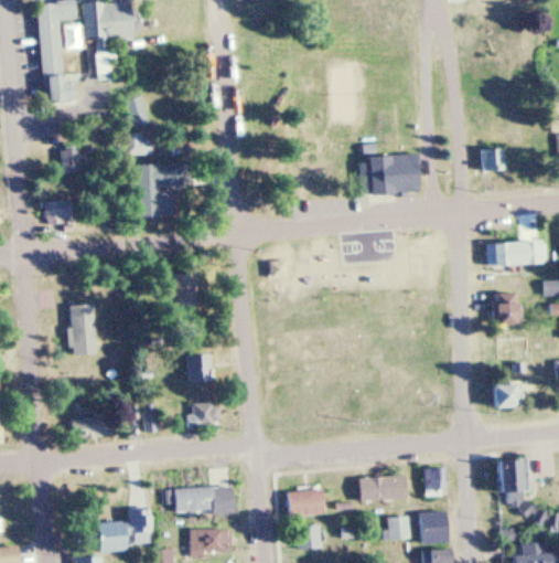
[(132,0),(135,29),(100,29),(110,64),(74,64),(75,93),(41,91),(32,0),(132,0)]
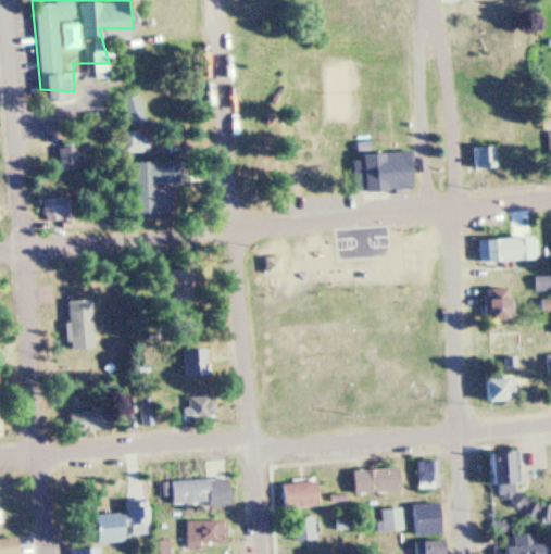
[(122,98),(127,125),(149,122),(143,93),(122,98)]
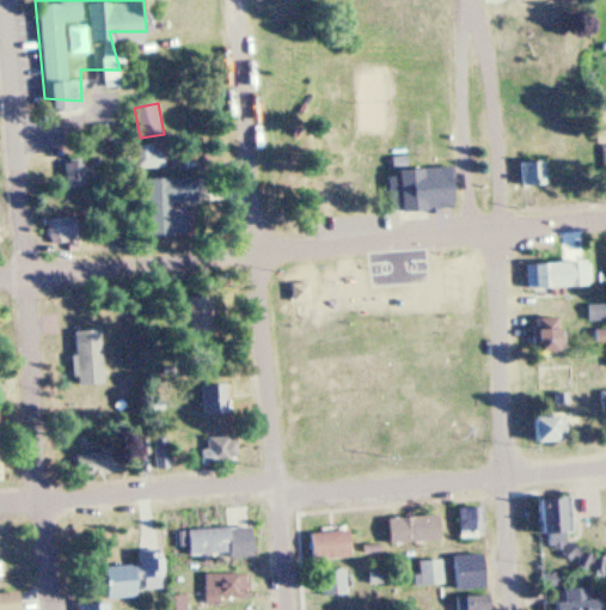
[(136,145),(138,168),(163,168),(161,144),(136,145)]
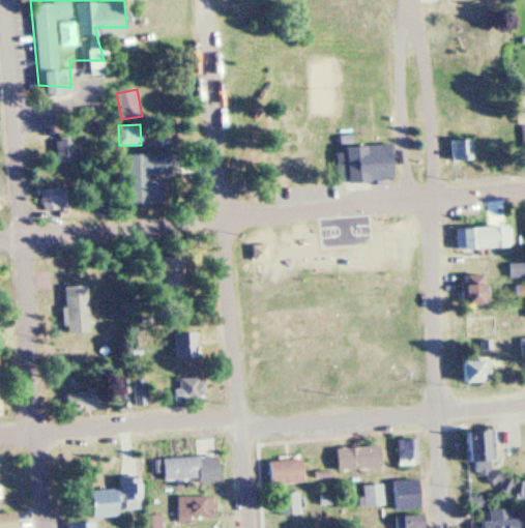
[(453,127),(477,125),(478,149),(455,151),(453,127)]
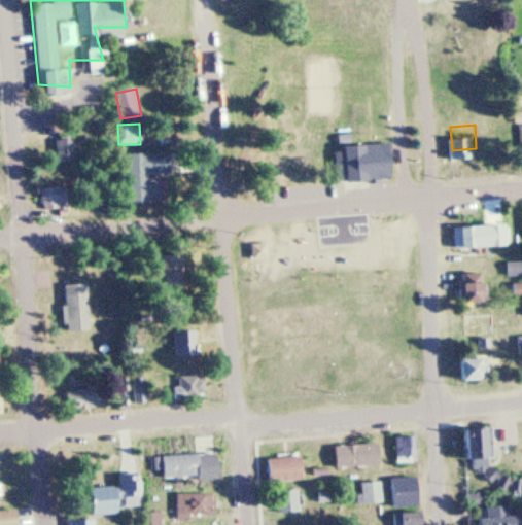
[(72,131),(54,131),(54,159),(72,159),(72,131)]
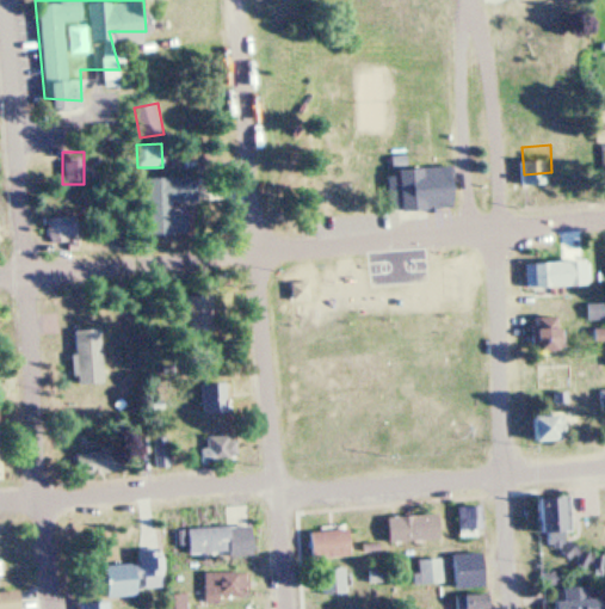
[(399,157),(413,154),(414,165),(401,167),(399,157)]
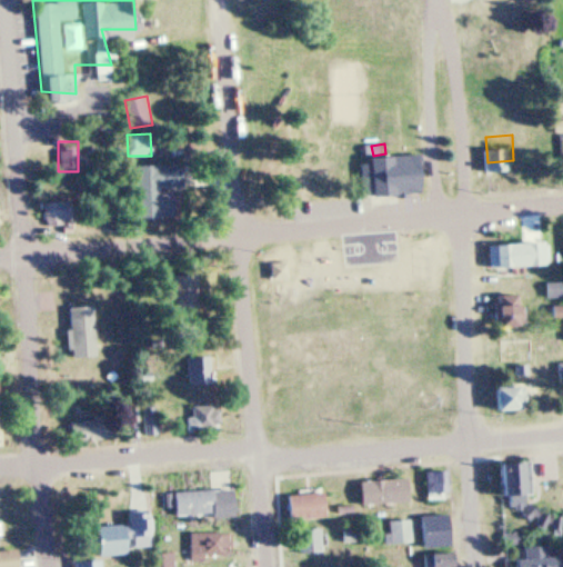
[(376,196),(373,158),(424,155),(426,191),(376,196)]
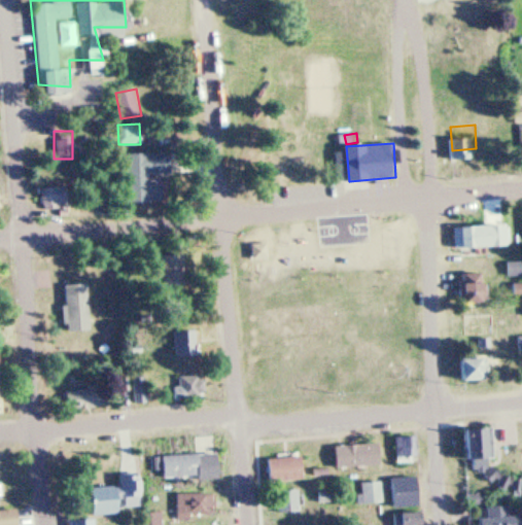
[(127,153),(129,202),(151,202),(150,173),(174,172),(173,152),(127,153)]
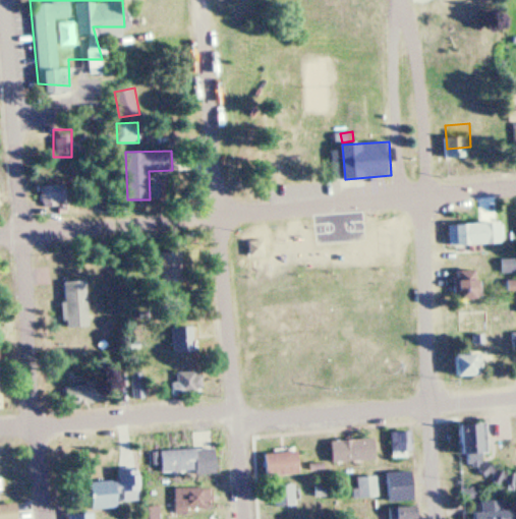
[(43,209),(72,199),(66,180),(37,188),(43,209)]
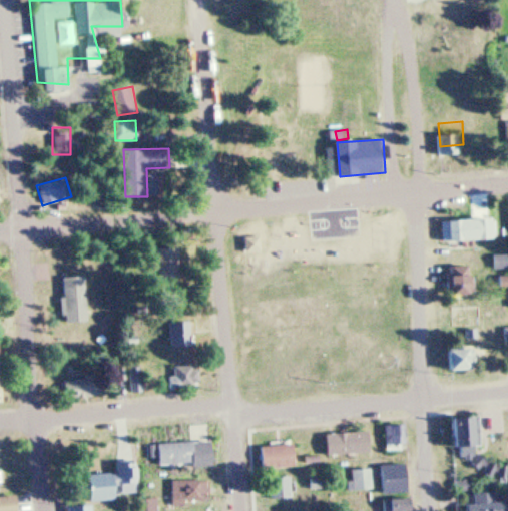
[(446,239),(477,239),(477,220),(446,220),(446,239)]
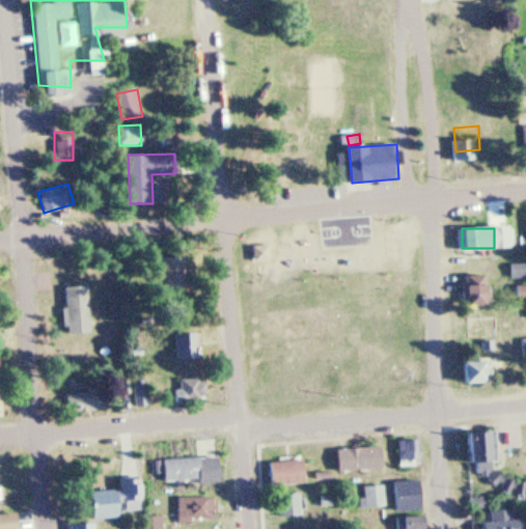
[(259,260),(257,246),(271,244),(273,258),(259,260)]
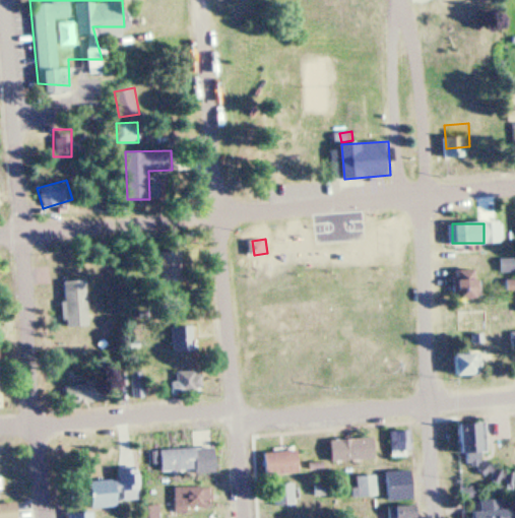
[(481,269),(458,269),(458,298),(481,298),(481,269)]
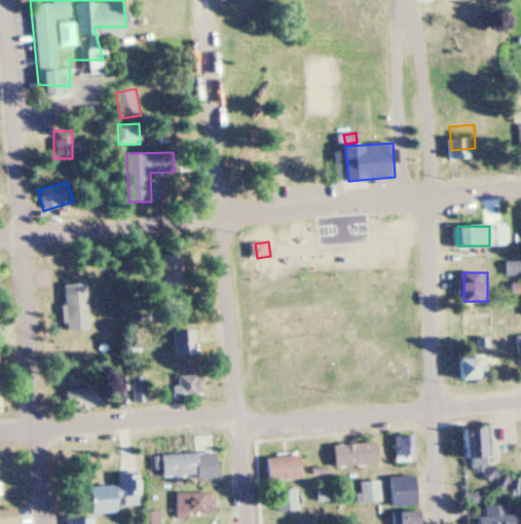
[(88,330),(88,283),(64,283),(64,330),(88,330)]
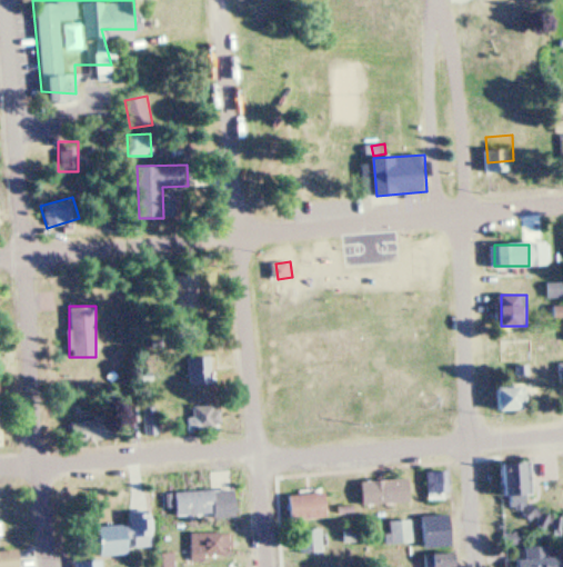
[(222,383),(222,357),(194,357),(194,383),(222,383)]
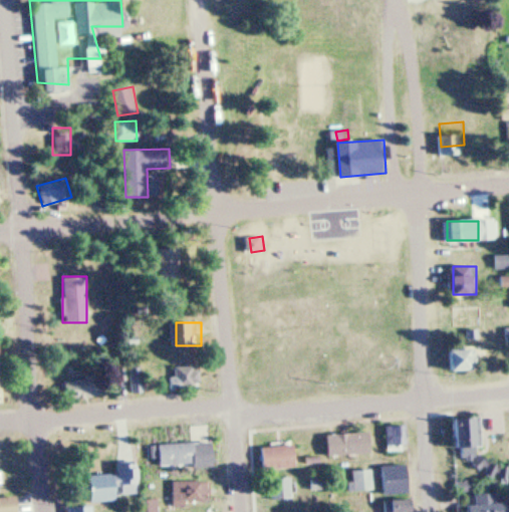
[(449,371),(480,371),(479,348),(449,349),(449,371)]
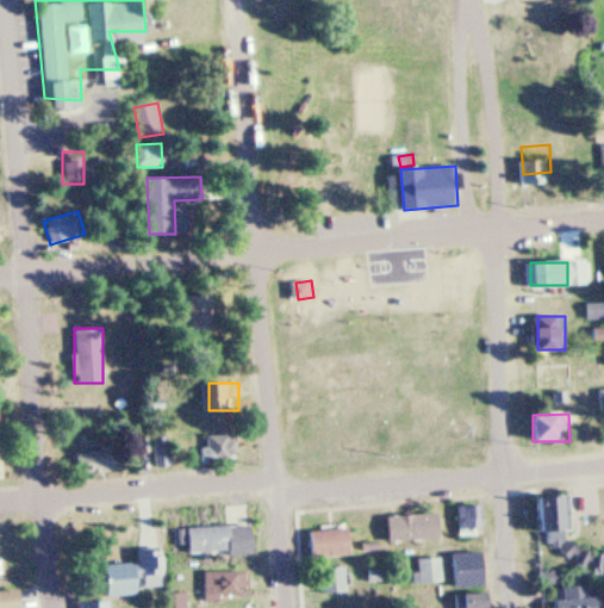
[(173,432),(156,433),(160,467),(175,466),(173,432)]
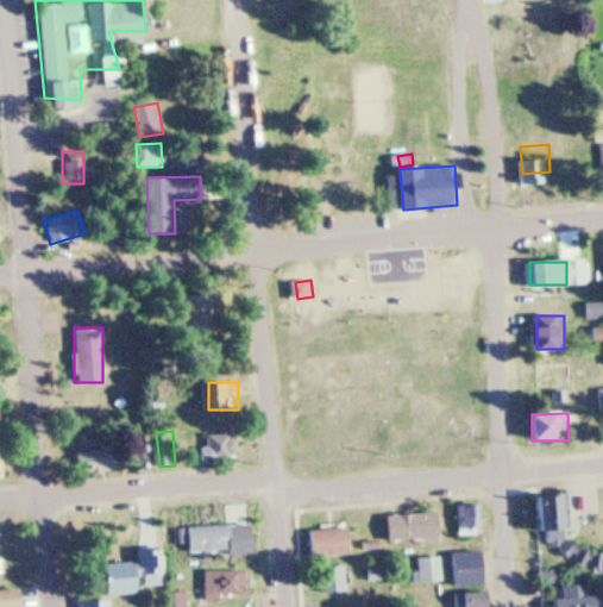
[(207,461),(243,461),(243,436),(207,436),(207,461)]
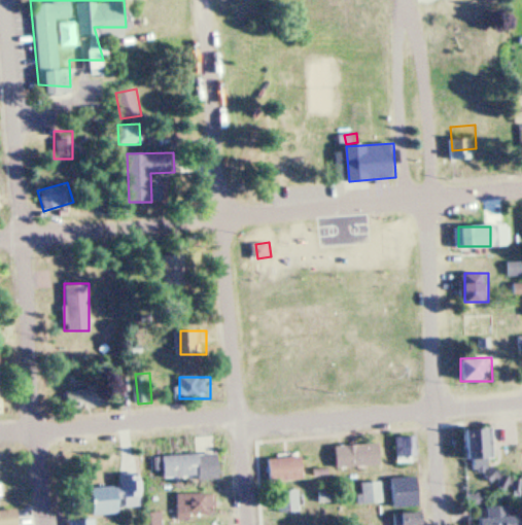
[(487,431),(464,431),(464,459),(474,459),(474,464),(487,464),(487,431)]
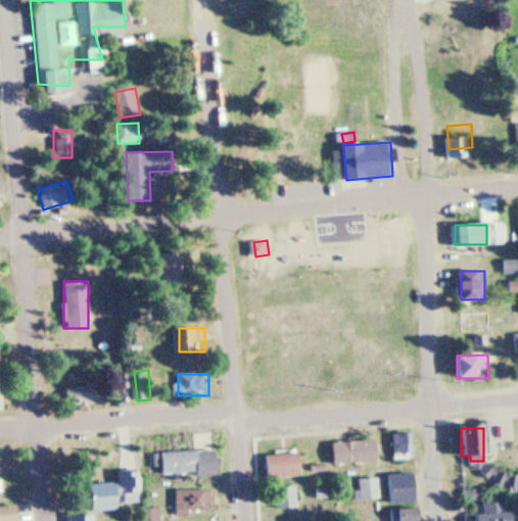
[(396,434),(397,454),(415,453),(414,433),(396,434)]
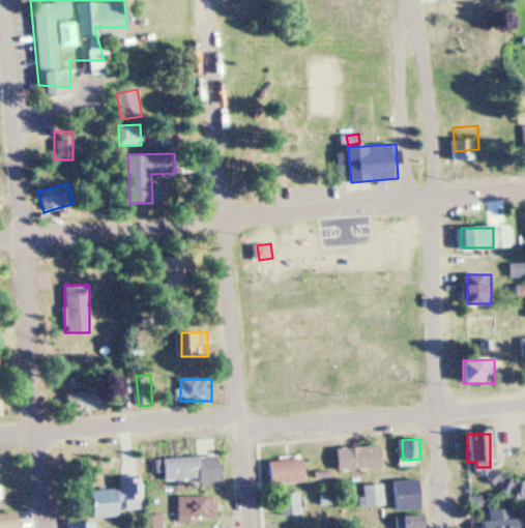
[(339,448),(339,470),(382,469),(381,447),(339,448)]
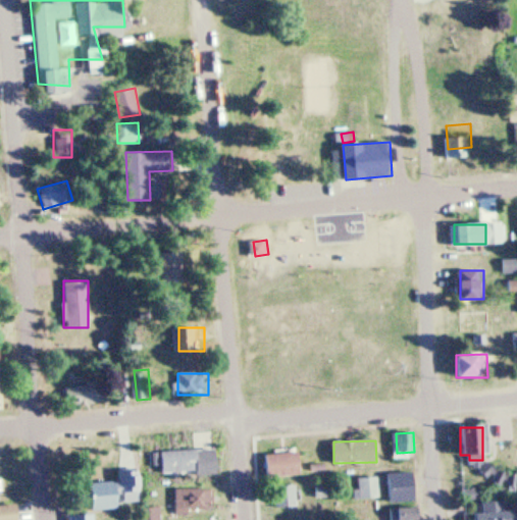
[(162,452),(163,474),(220,471),(218,448),(162,452)]
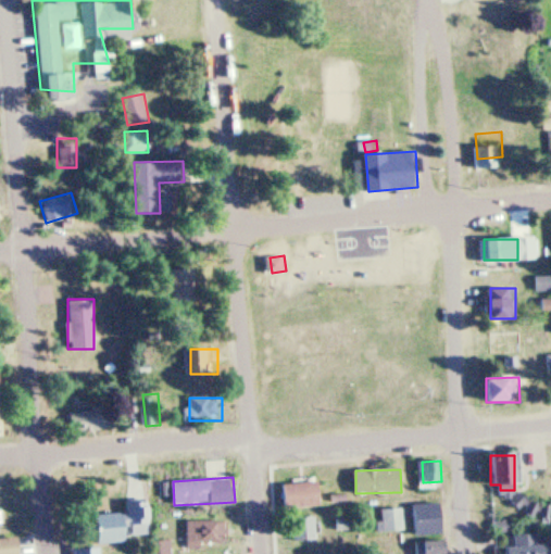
[(322,506),(322,483),(286,483),(286,506),(322,506)]
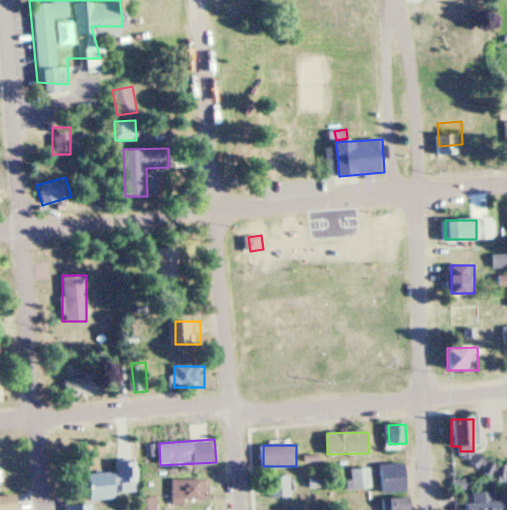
[(140,494),(137,460),(115,462),(116,471),(84,475),(87,499),(140,494)]
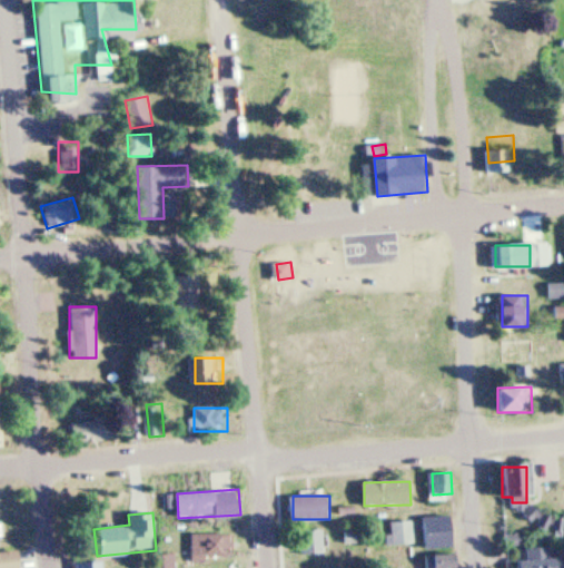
[(415,545),(415,521),(394,521),(394,545),(415,545)]
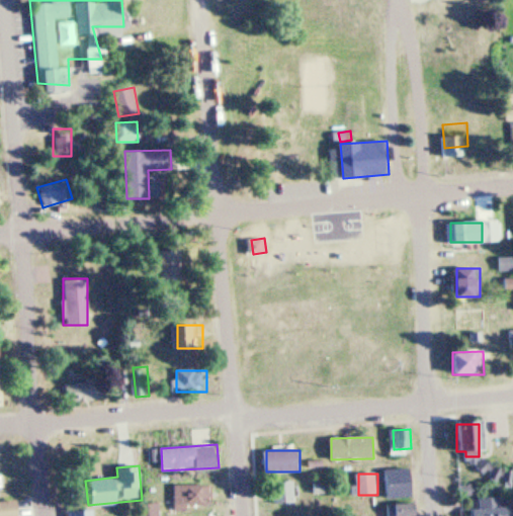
[(385,483),(386,500),(414,498),(412,481),(385,483)]
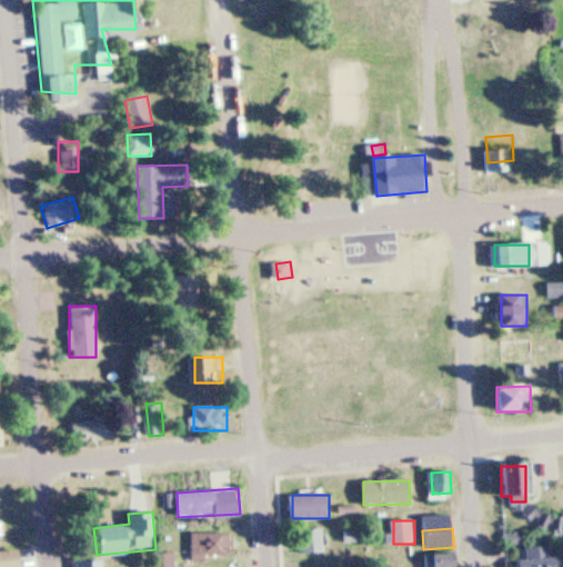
[(327,553),(327,529),(302,529),(302,553),(327,553)]
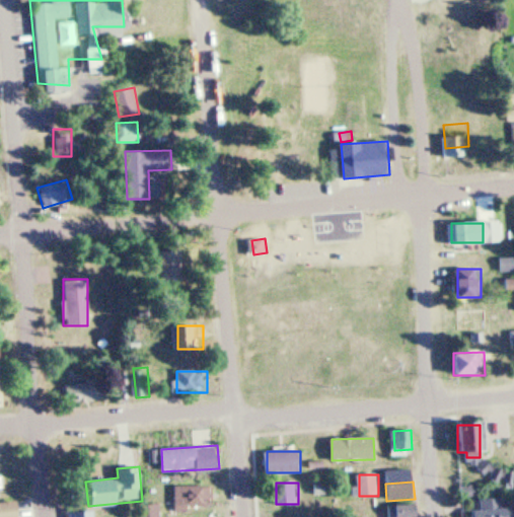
[(214,487),(177,487),(177,506),(214,506),(214,487)]
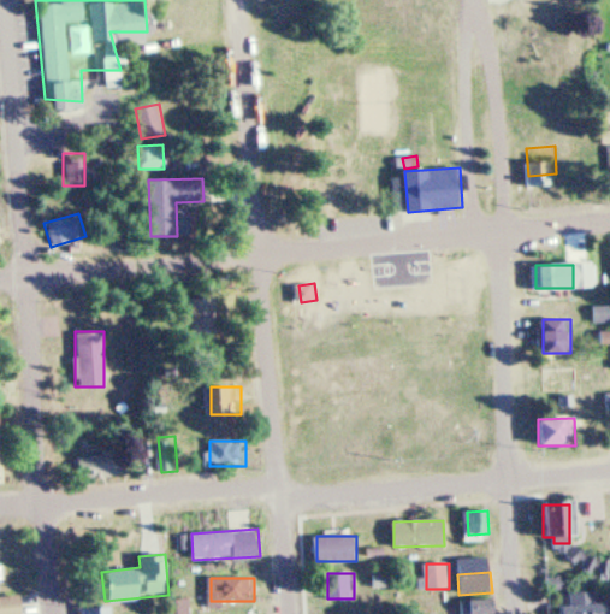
[(597,592),(573,592),(572,613),(609,613),(609,602),(597,602),(597,592)]
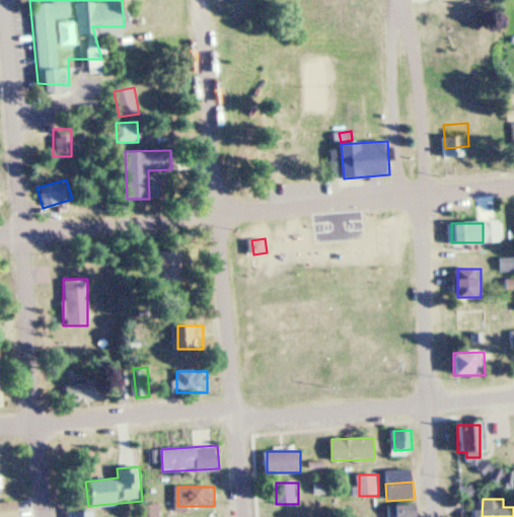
[(0,516),(15,516),(15,503),(0,503),(0,516)]
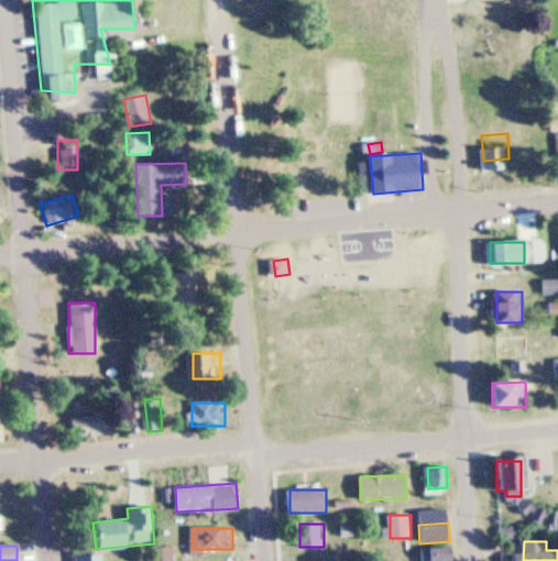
[(177,560),(177,547),(163,547),(163,560),(177,560)]
